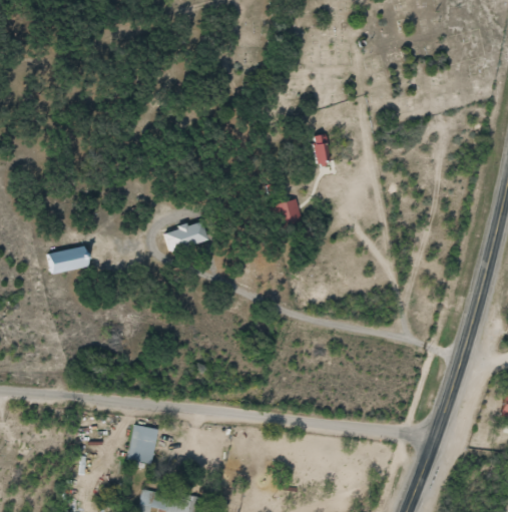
[(315,165),(330,163),(327,134),(312,135),(315,165)]
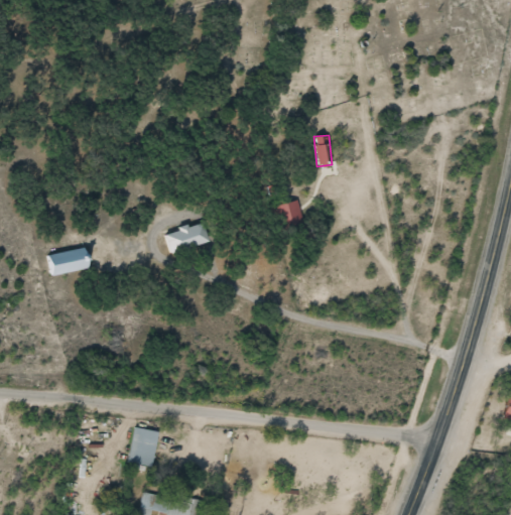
[(275,206),(281,233),(305,228),(298,200),(275,206)]
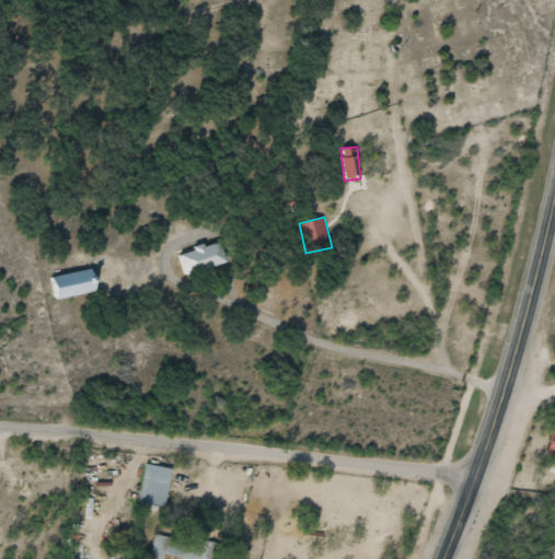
[(188,277),(227,259),(218,240),(180,256),(188,277)]
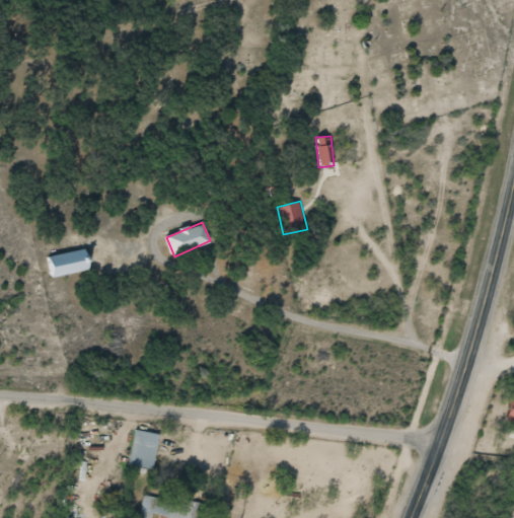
[(89,270),(85,248),(46,256),(50,278),(89,270)]
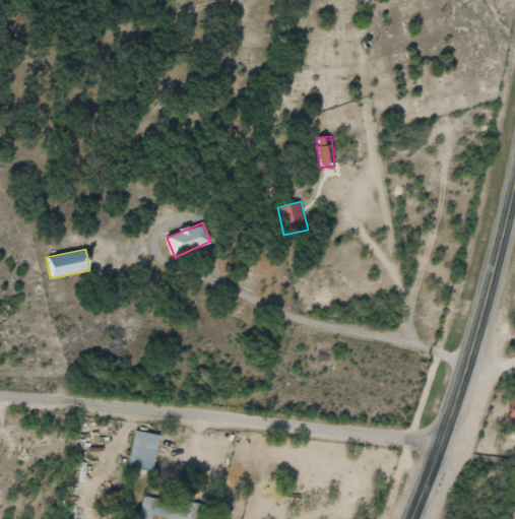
[(161,434),(136,430),(130,465),(154,469),(161,434)]
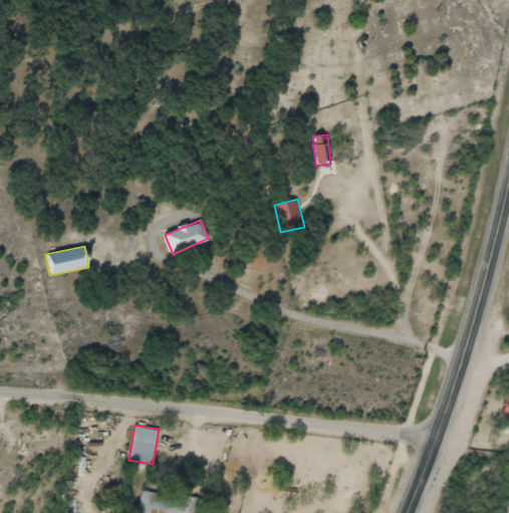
[(189,512),(193,497),(144,487),(139,512),(151,512),(152,509),(160,510),(159,512),(189,512)]
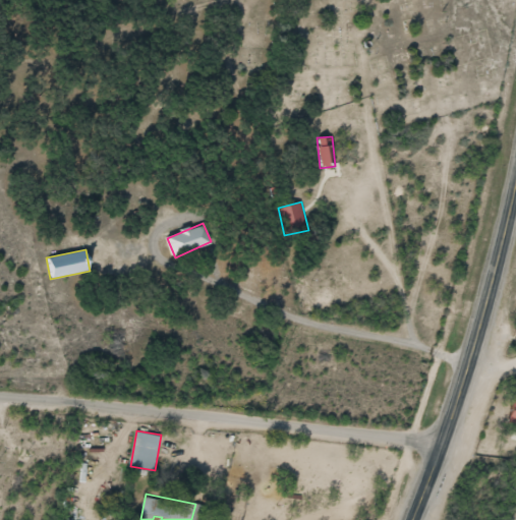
All buildings are outlined.
